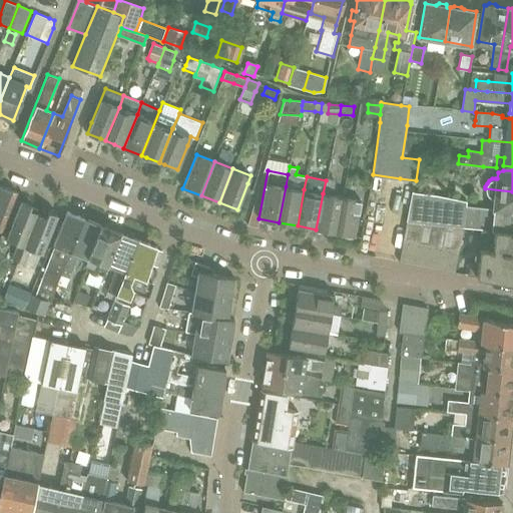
[(316,229),(335,232),(342,197),(333,195),(335,182),(333,178),(326,177),(326,180),(323,193),(316,229)]
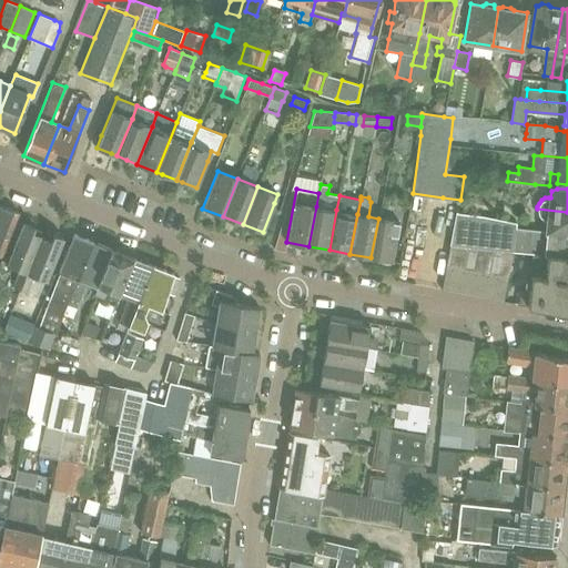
[(19,210),(14,209),(1,203),(0,205),(0,254),(1,255),(19,210)]
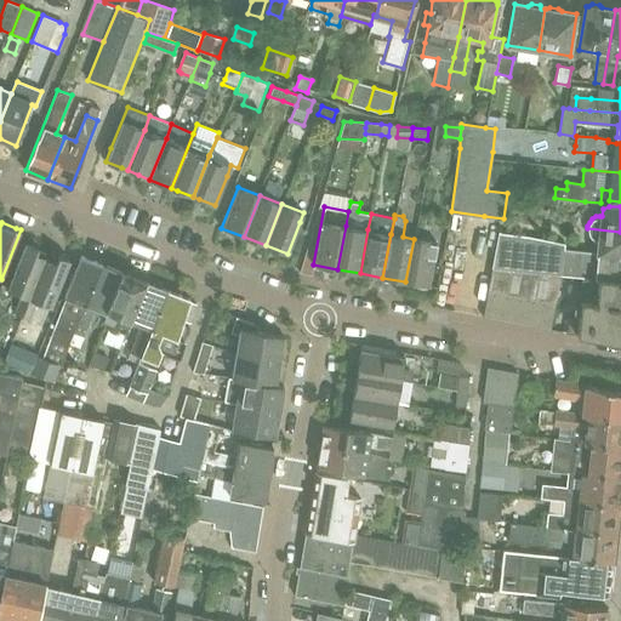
[(620,232),(587,228),(587,229),(587,233),(590,237),(592,239),(596,241),(599,243),(598,254),(620,255),(620,232)]
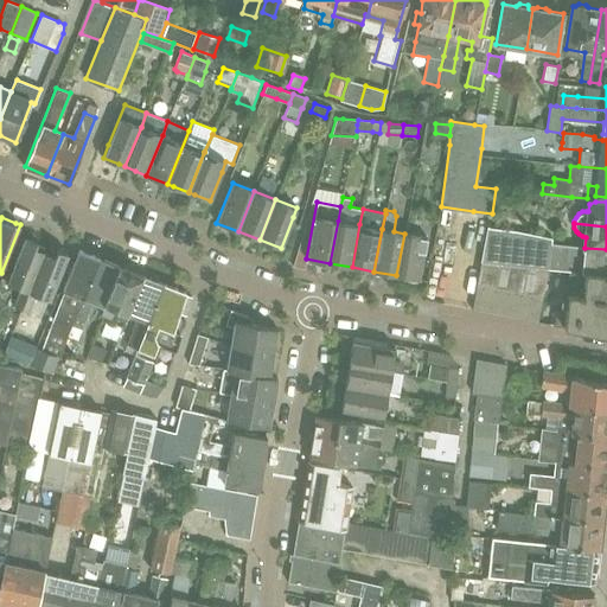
[(522,267),(535,268),(547,268),(550,246),(551,236),(489,228),(489,232),(481,263),(494,264),(508,266),(522,267)]
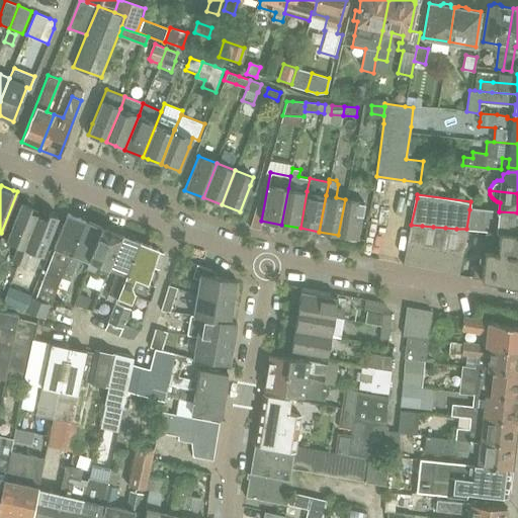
[(357,239),(360,227),(364,202),(345,199),(338,235),(357,239)]
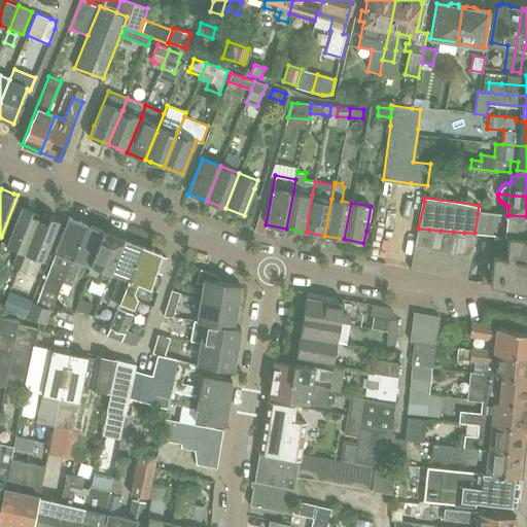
[(12,267),(19,269),(40,213),(21,206),(6,246),(19,250),(12,267)]
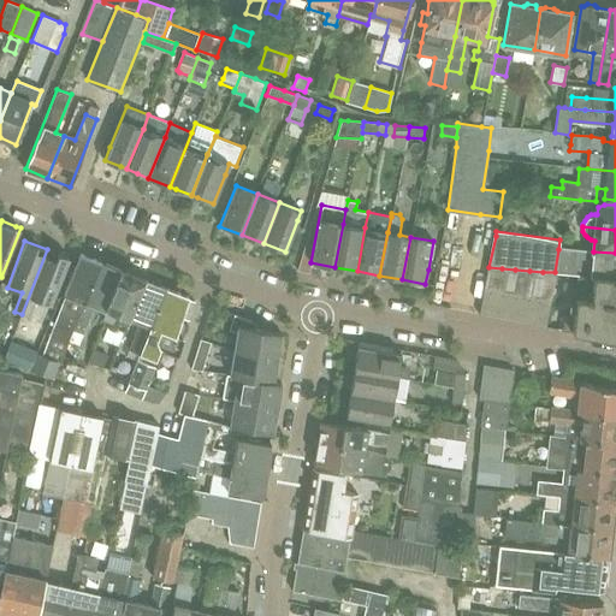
[(47,249),(22,314),(30,318),(36,298),(51,304),(69,258),(47,249)]
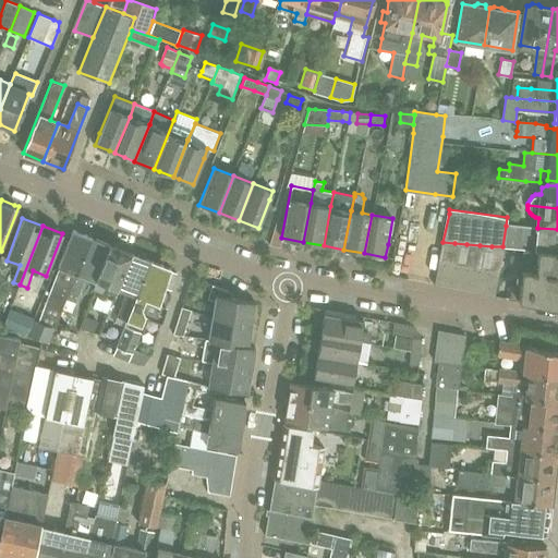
[(535,249),(557,251),(557,229),(537,228),(532,227),(506,226),(502,246),(502,247),(504,247),(523,249),(535,249)]
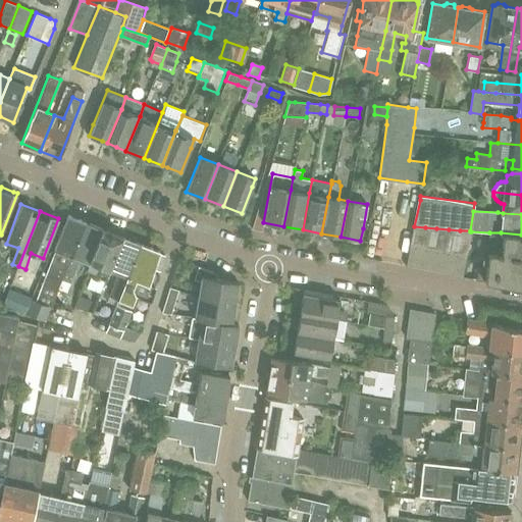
[(82,220),(68,215),(54,249),(35,300),(31,298),(23,314),(28,316),(39,320),(45,322),(57,291),(59,292),(86,222),(82,220)]
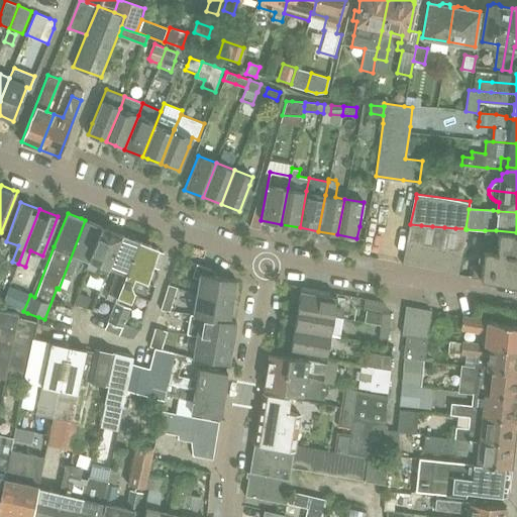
[(85,220),(59,289),(66,292),(71,280),(79,257),(89,262),(102,226),(101,226),(90,222),(89,221),(85,220)]
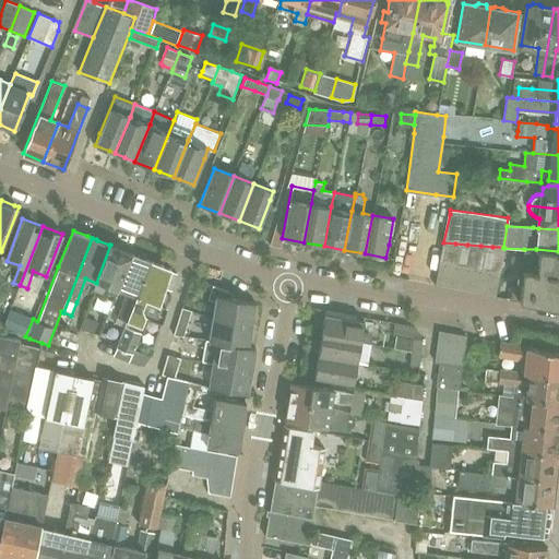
[(447,287),(455,244),(443,242),(439,261),(435,285),(447,287)]
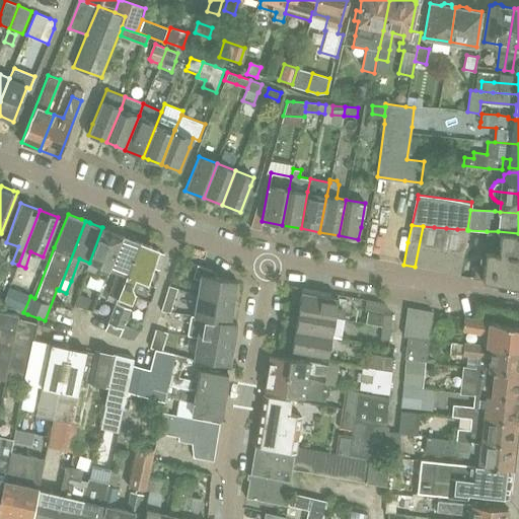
[(415,267),(426,269),(434,227),(423,226),(415,267)]
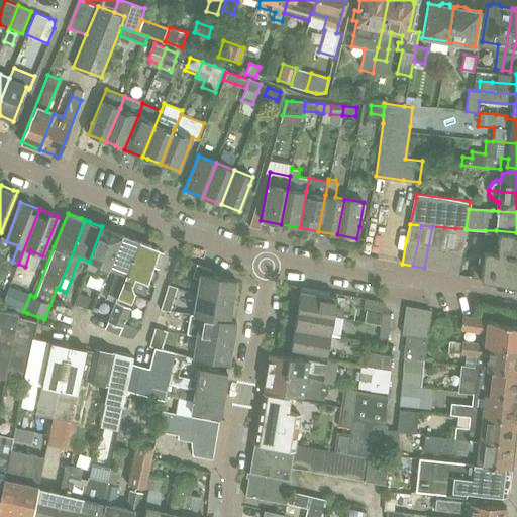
[(120,234),(120,233),(106,228),(102,226),(89,262),(86,270),(104,277),(108,267),(120,234)]
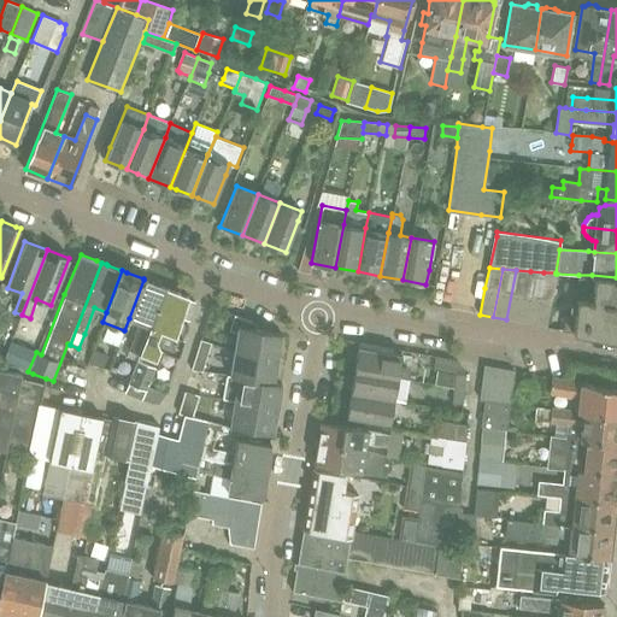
[(506,319),(519,322),(530,271),(516,270),(506,319)]
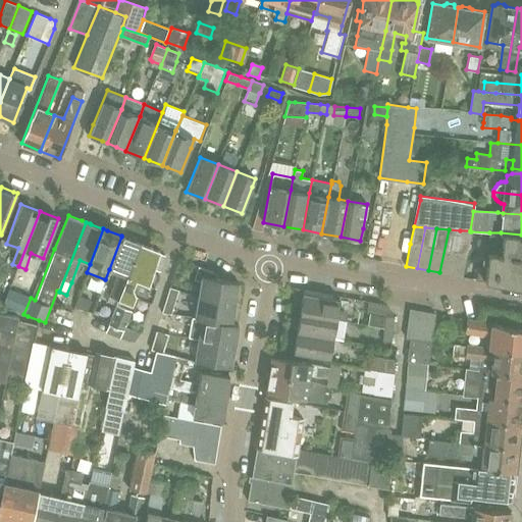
[(439,272),(452,275),(460,230),(449,229),(439,272)]
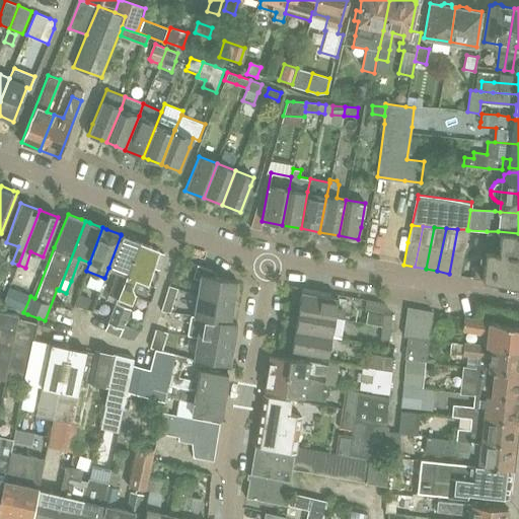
[(467,230),(467,229),(457,229),(449,274),(460,276),(468,230),(467,230)]
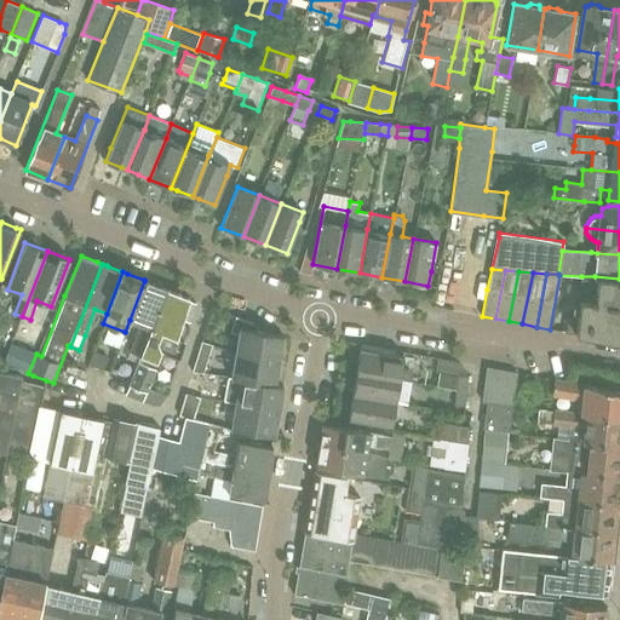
[(612,340),(613,340),(619,342),(619,279),(595,276),(581,276),(578,320),(567,320),(564,332),(598,338),(612,340)]
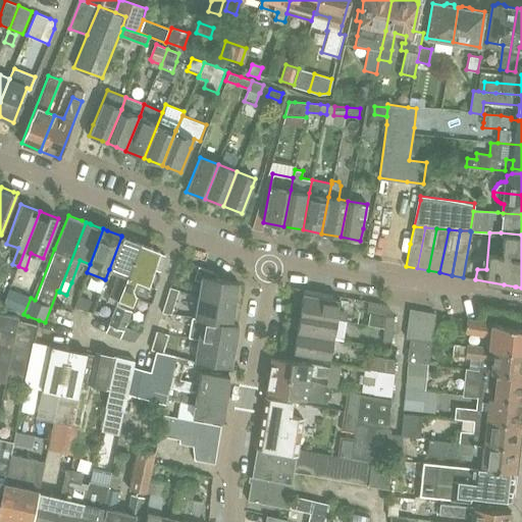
[(117,299),(140,244),(128,239),(125,238),(124,238),(121,237),(109,269),(118,273),(109,296),(117,299)]
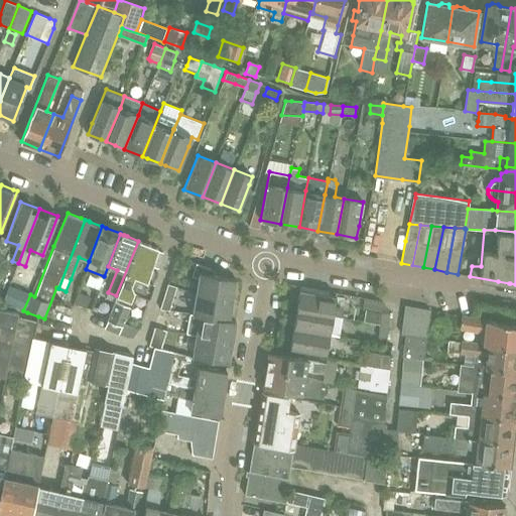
[(157,249),(158,248),(154,247),(150,245),(138,241),(116,295),(117,295),(115,301),(108,320),(105,328),(119,334),(129,307),(135,294),(141,297),(147,282),(147,281),(157,251),(157,249)]
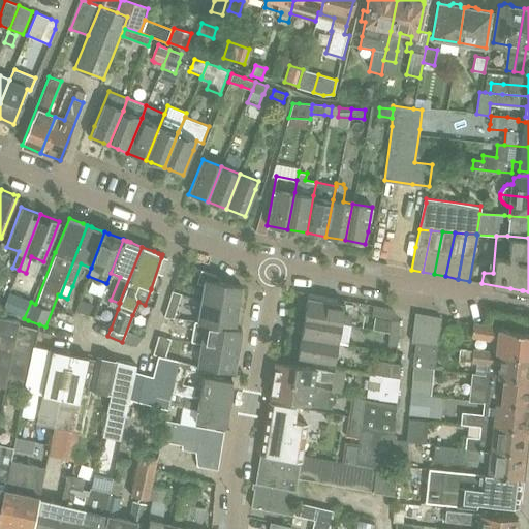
[(196,283),(204,284),(201,301),(238,307),(241,286),(219,282),(220,277),(201,270),(196,283)]
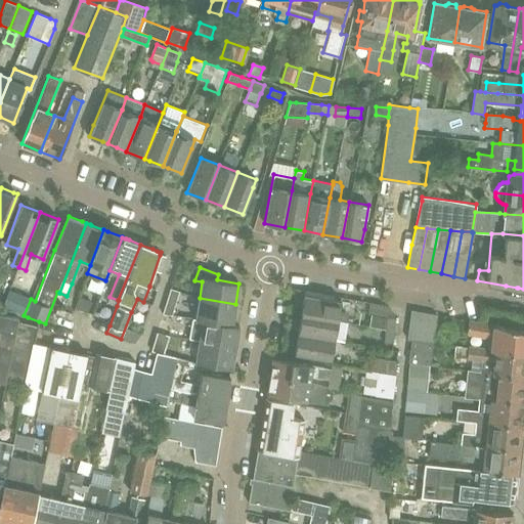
[(164,314),(174,315),(180,292),(172,289),(164,314)]
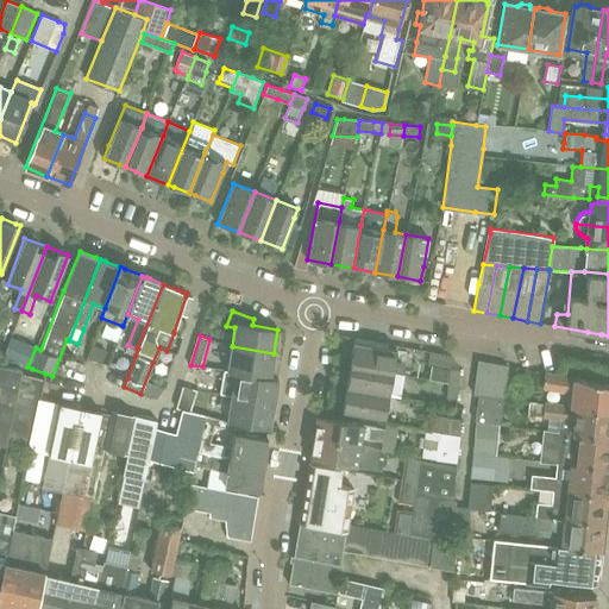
[(353,341),(350,365),(402,374),(405,362),(394,360),(396,350),(353,341)]
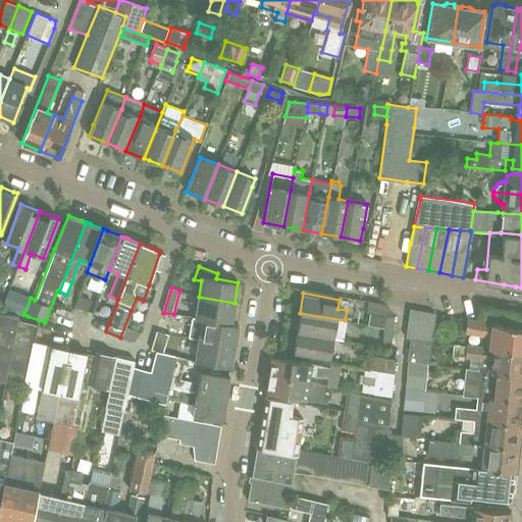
[(87,312),(91,302),(79,297),(74,307),(87,312)]
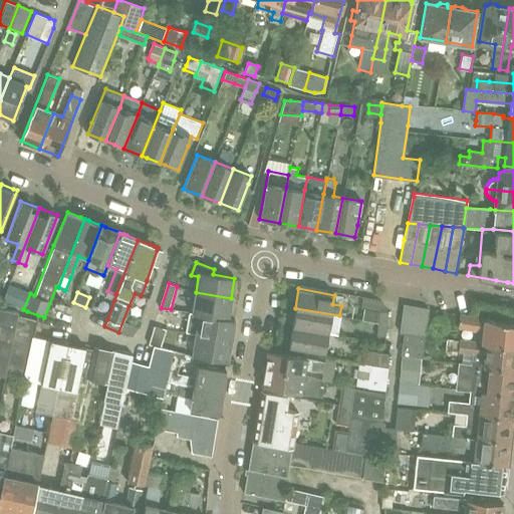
[(228,318),(231,298),(196,292),(192,313),(199,314),(199,313),(228,318)]
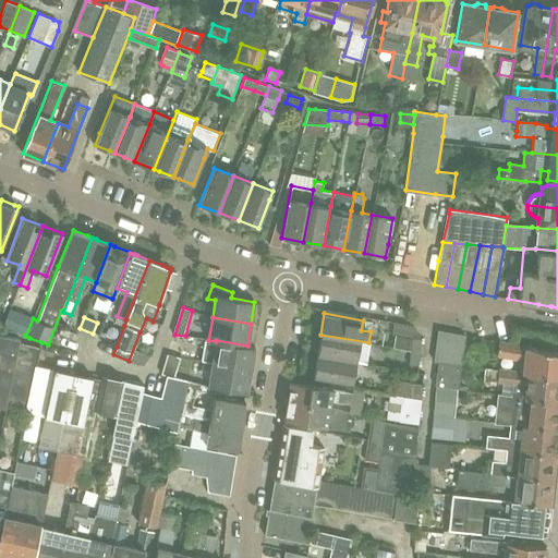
[(409,350),(410,337),(420,338),(412,325),(393,322),(391,334),(396,335),(392,348),(409,350)]
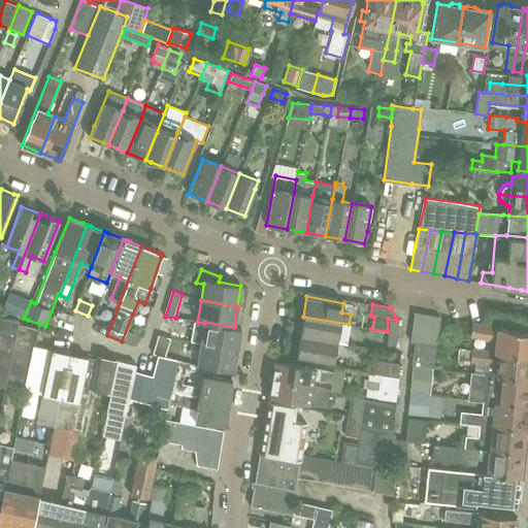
[(410,342),(414,342),(437,345),(438,333),(429,332),(430,315),(415,312),(410,342)]
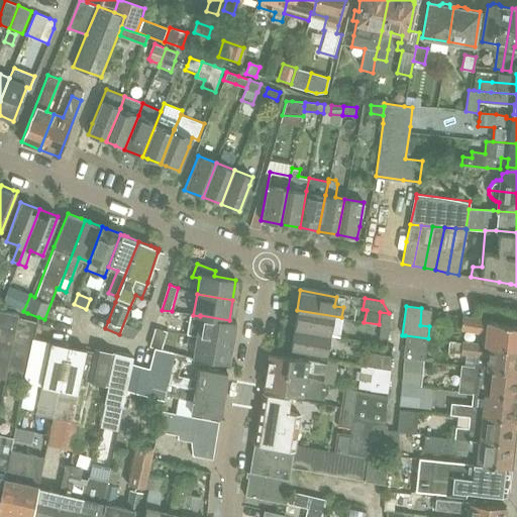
[(341,317),(297,310),(294,329),(329,335),(339,337),(342,317),(341,317)]
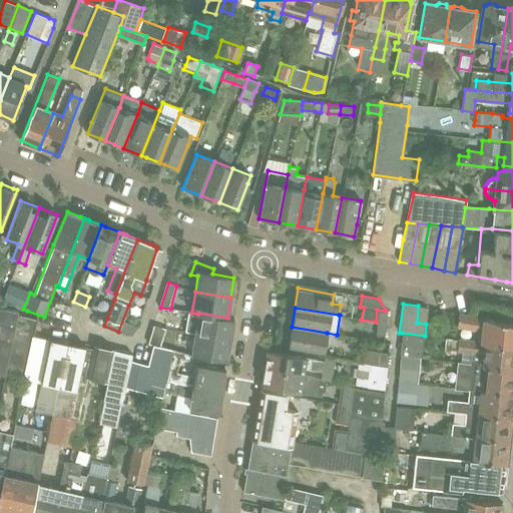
[(4,371),(16,316),(16,313),(0,309),(0,374),(3,376),(4,371)]
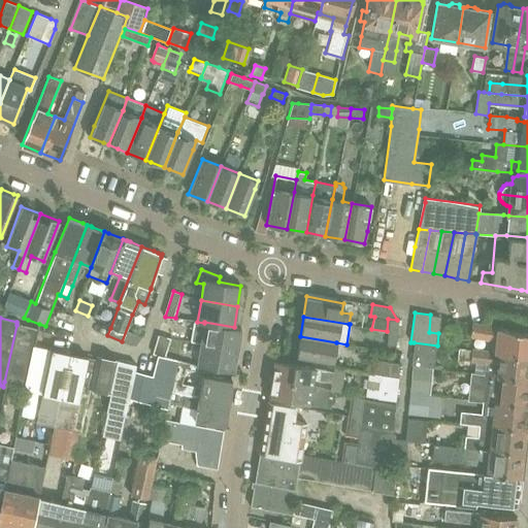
[(394,345),(397,320),(388,319),(387,331),(385,344),(394,345)]
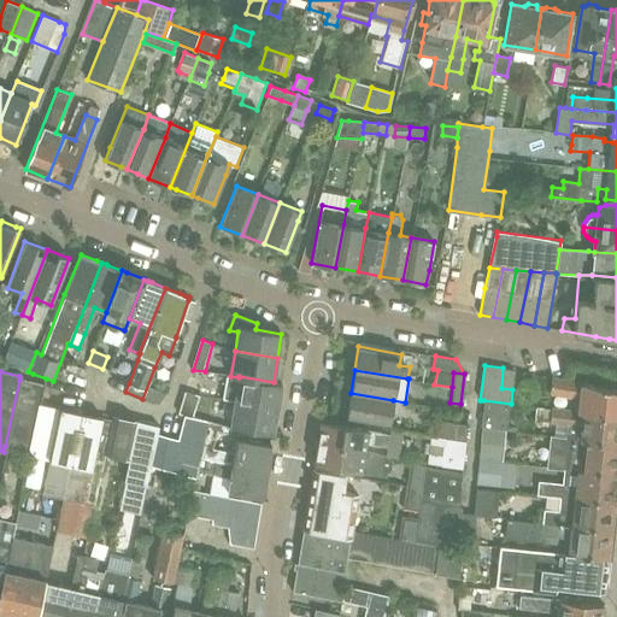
[(281,383),(274,382),(239,376),(239,377),(230,376),(227,375),(222,399),(234,400),(277,407),(281,383)]
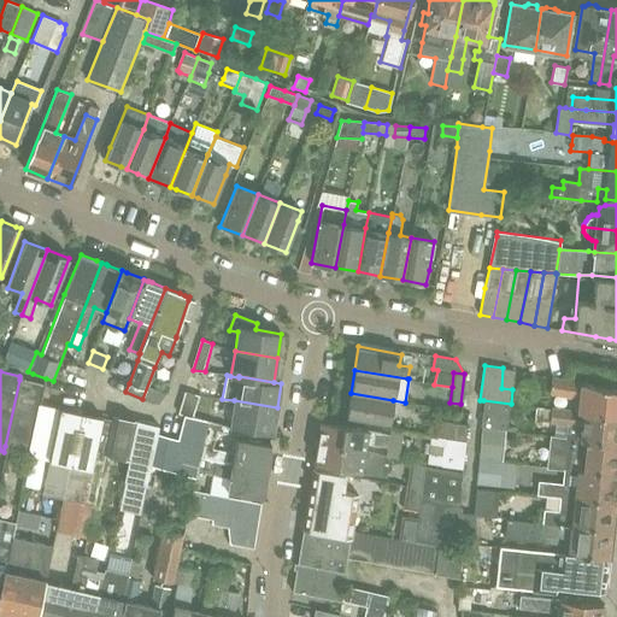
[(192,377),(187,391),(197,394),(200,380),(192,377)]
